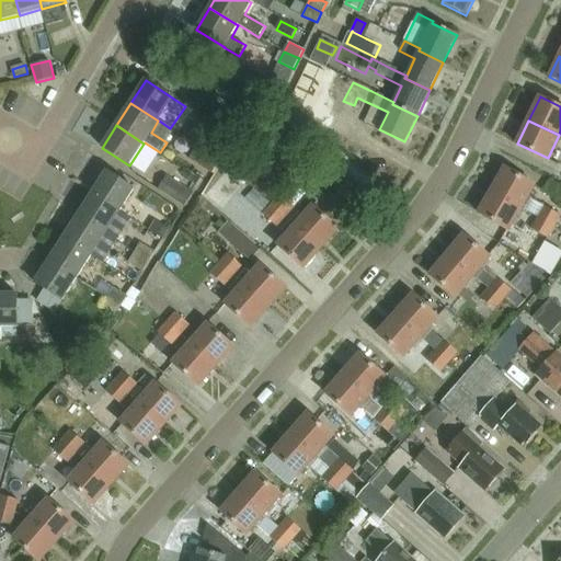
[(187,139),(202,149),(209,138),(195,128),(187,139)]
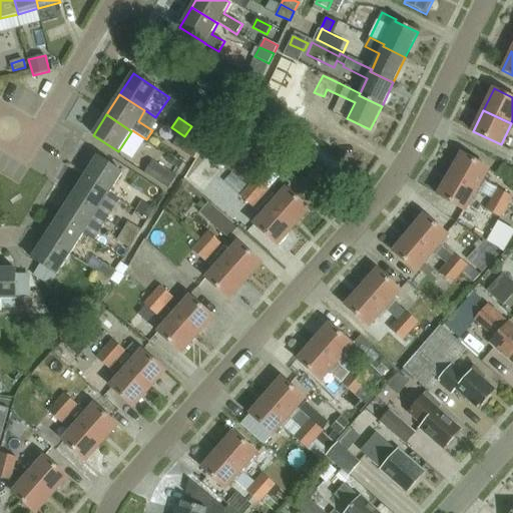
[(179,150),(193,159),(200,148),(186,139),(179,150)]
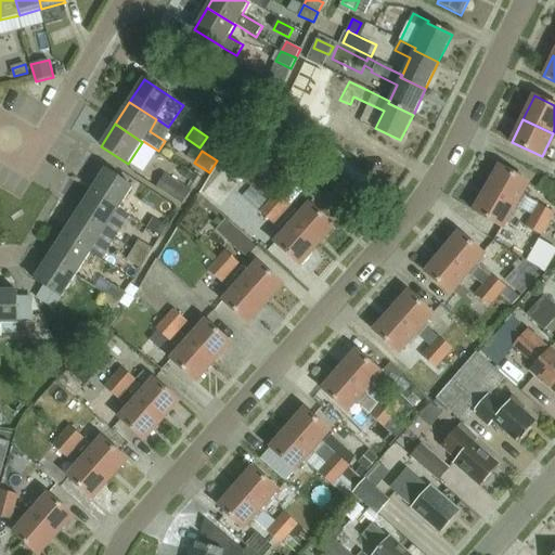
[(500,165),(487,188),(517,205),(530,182),(500,165)]
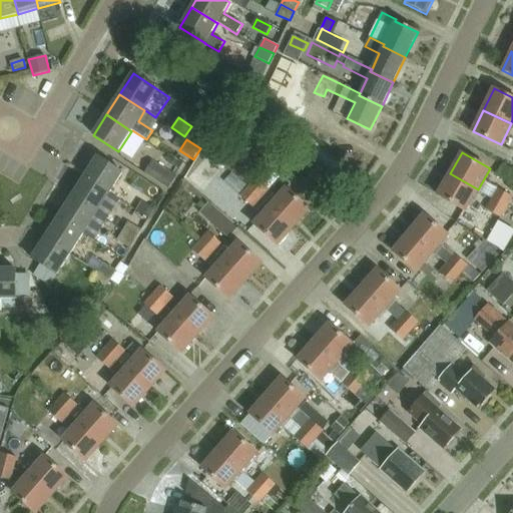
[(109,193),(123,172),(97,156),(84,177),(109,193)]
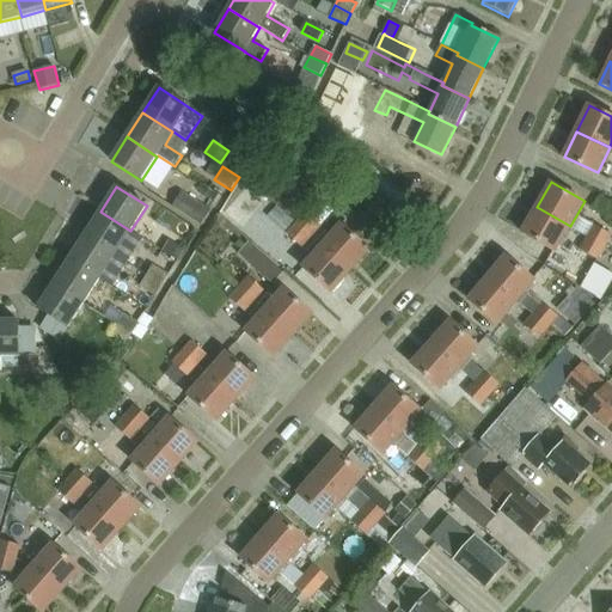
[(329,187),(319,199),(337,213),(347,202),(329,187)]
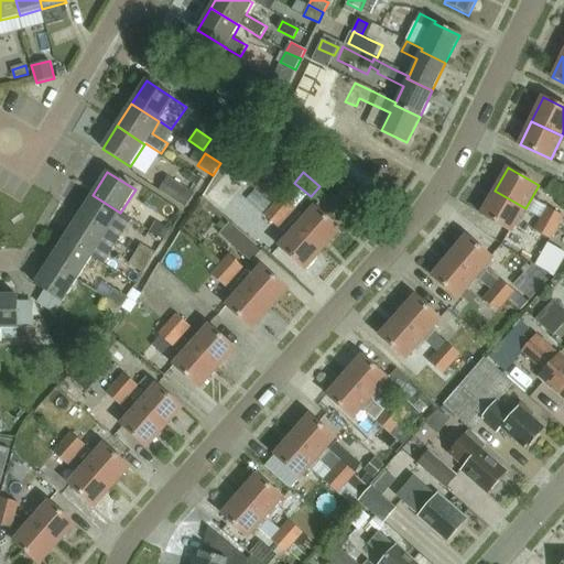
[(194,195),(167,179),(160,192),(185,208),(194,195)]
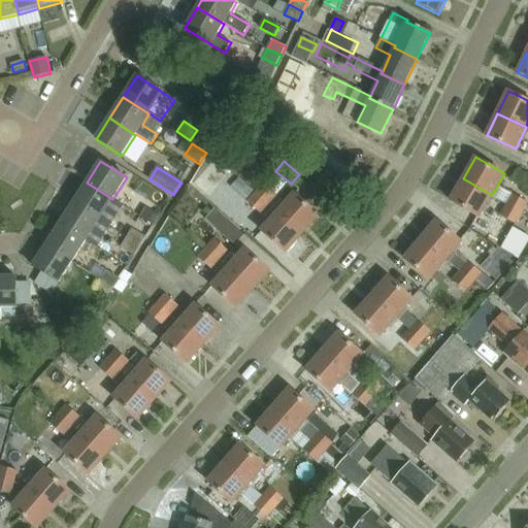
[(527,173),(518,168),(512,179),(527,188),(527,173)]
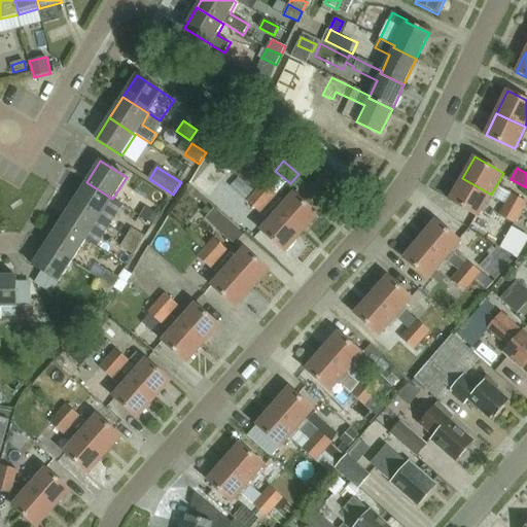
[(462,178),(450,200),(478,216),(491,195),(462,178)]
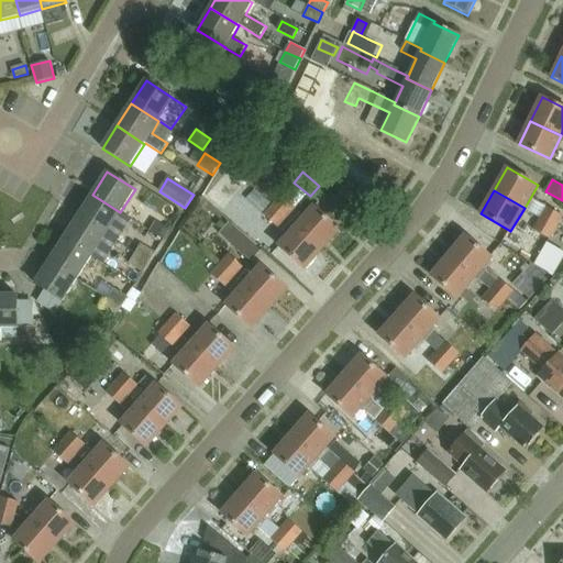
[(106,234),(120,212),(92,195),(78,217),(106,234)]
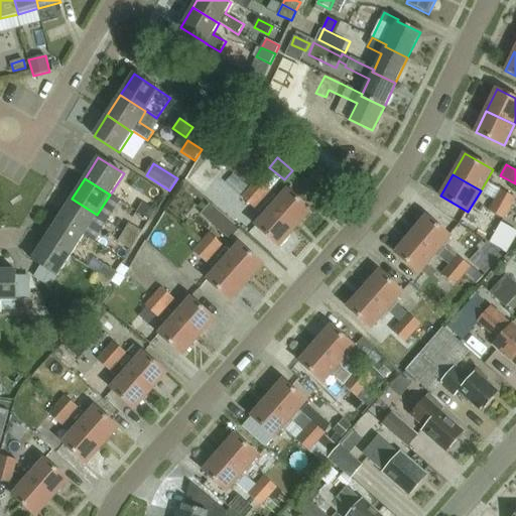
[(248,187),(262,200),(269,190),(256,179),(248,187)]
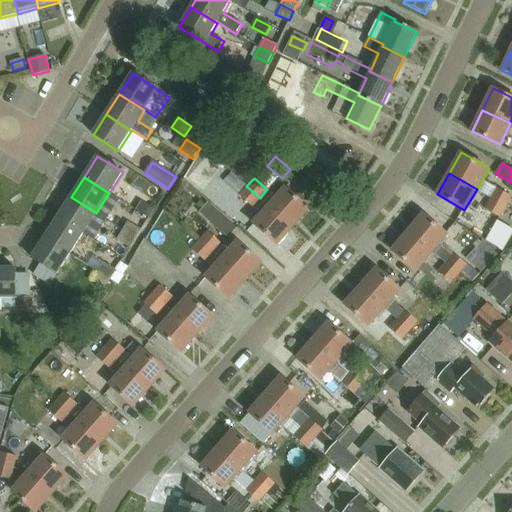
[(239,195),(252,207),(260,198),(246,186),(239,195)]
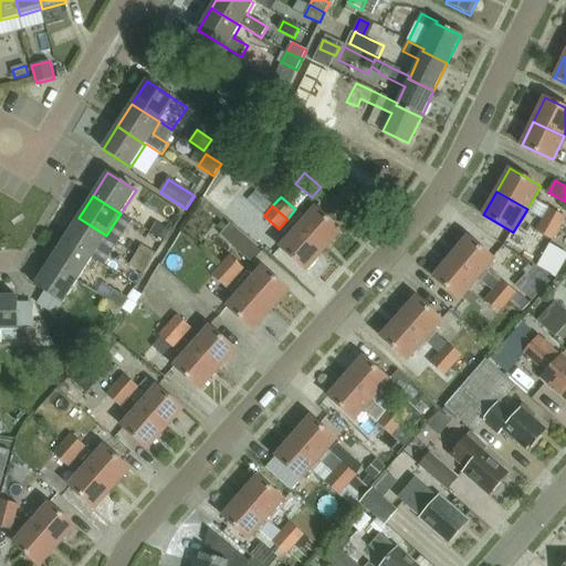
[(565,216),(549,207),(543,218),(558,228),(565,216)]
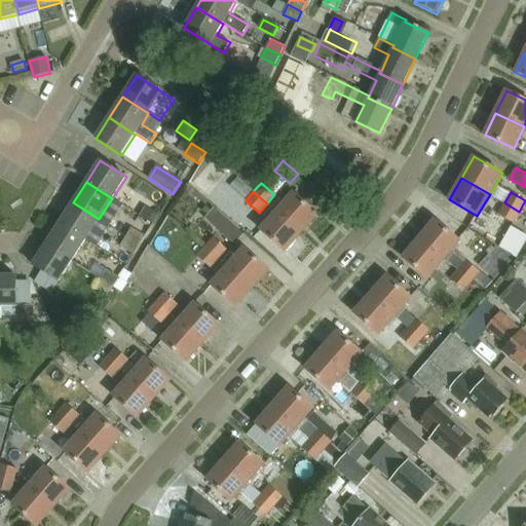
[(294,193),(277,212),(301,233),(317,215),(294,193)]
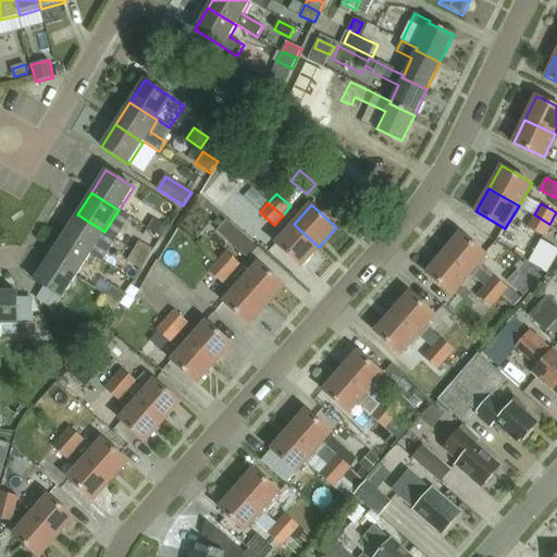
[(90,254),(104,232),(77,214),(63,236),(90,254)]
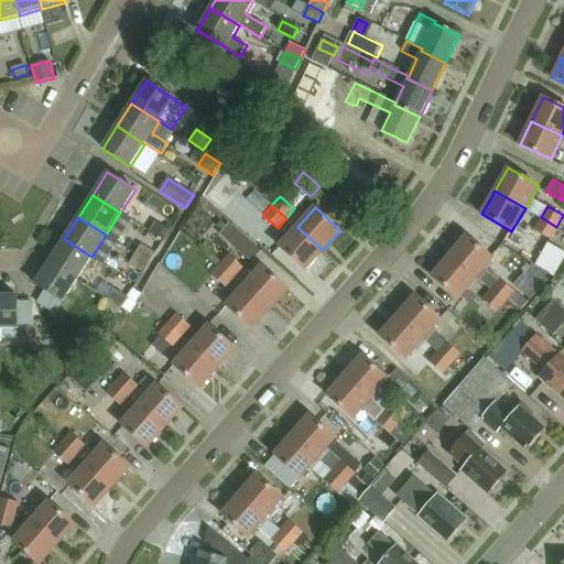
[(550,238),(556,227),(541,217),(534,229),(550,238)]
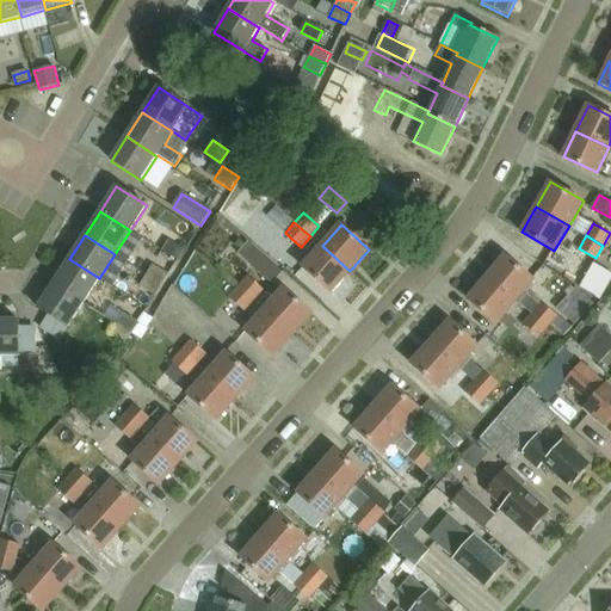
[(168,239),(161,250),(178,259),(184,248),(168,239)]
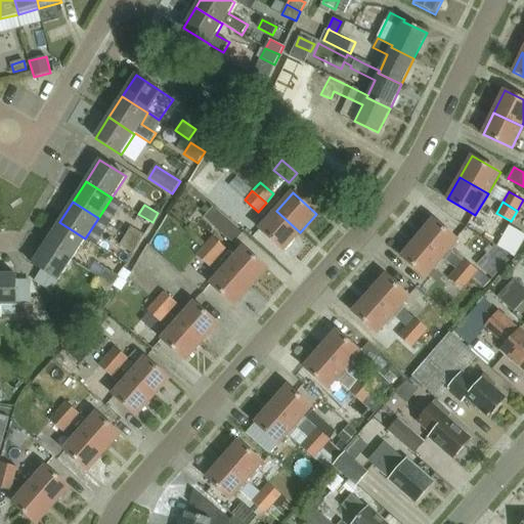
[(276,211),(260,229),(284,251),(300,232),(276,211)]
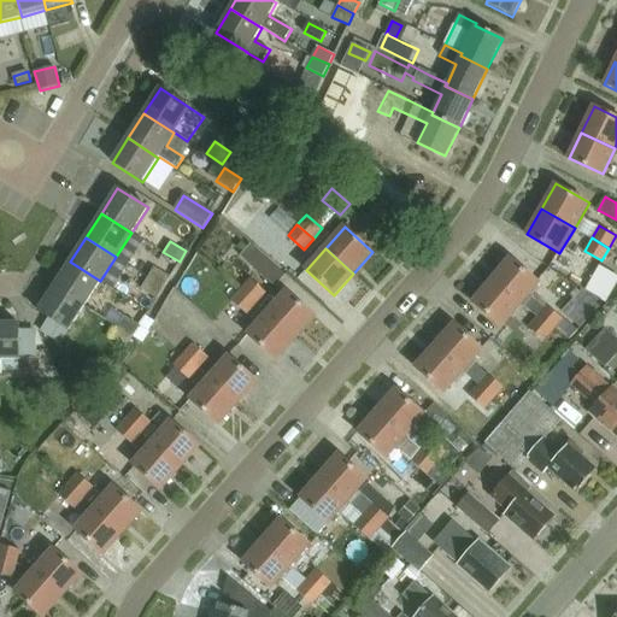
[(604,270),(616,277),(616,248),(604,270)]
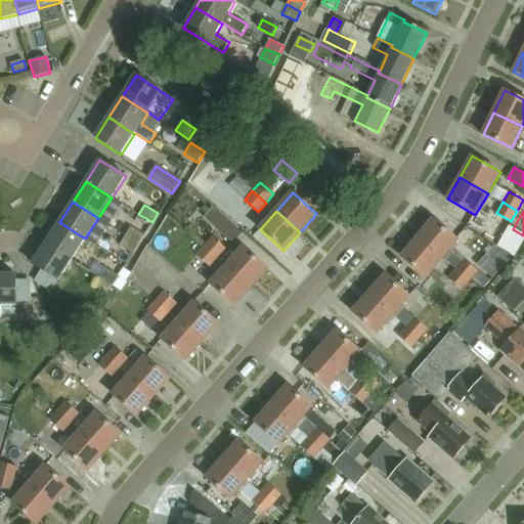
[(434,218),(418,237),(441,258),(457,270),(464,262),(448,250),(457,238),(434,218)]
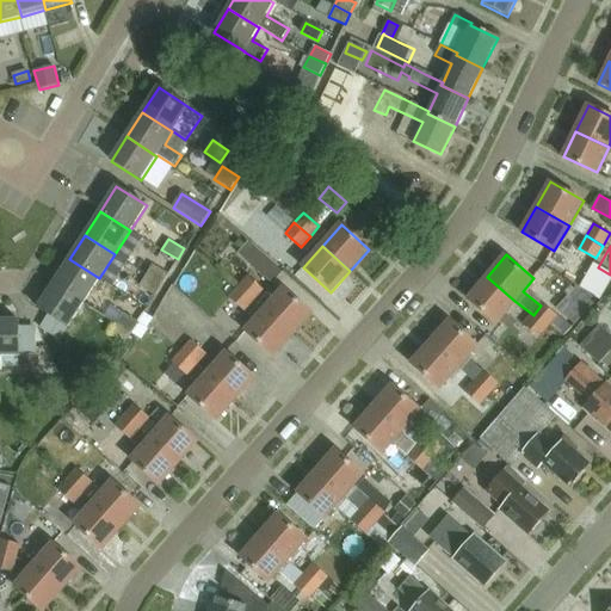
[(283,272),(264,255),(253,267),(272,284),(283,272)]
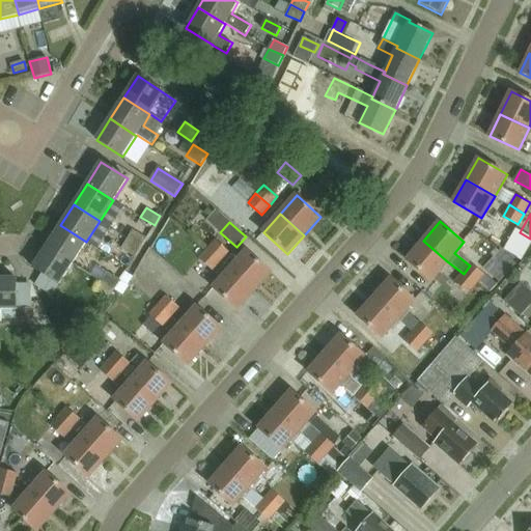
[(73,262),(86,242),(60,225),(47,246),(73,262)]
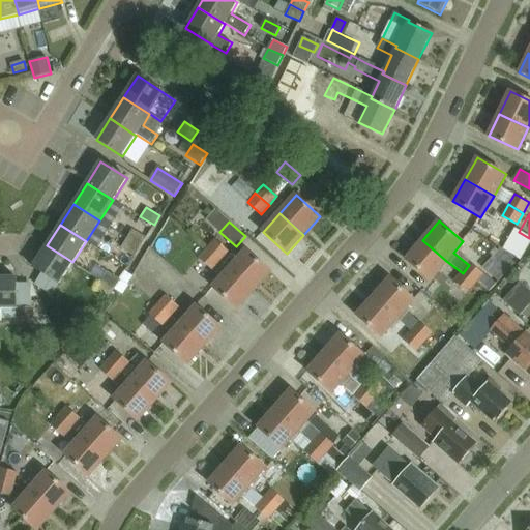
[(127,238),(141,246),(146,237),(133,229),(127,238)]
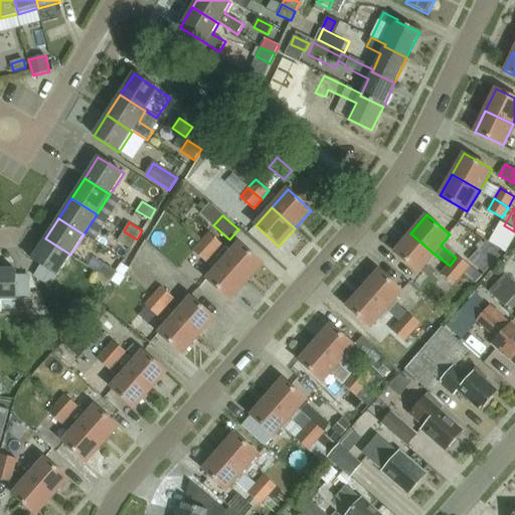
[(131,248),(137,239),(124,231),(118,240),(131,248)]
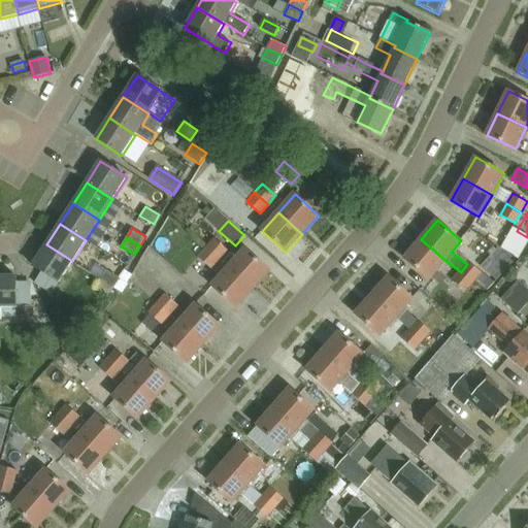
[(508,264),(515,257),(494,238),(488,245),(508,264)]
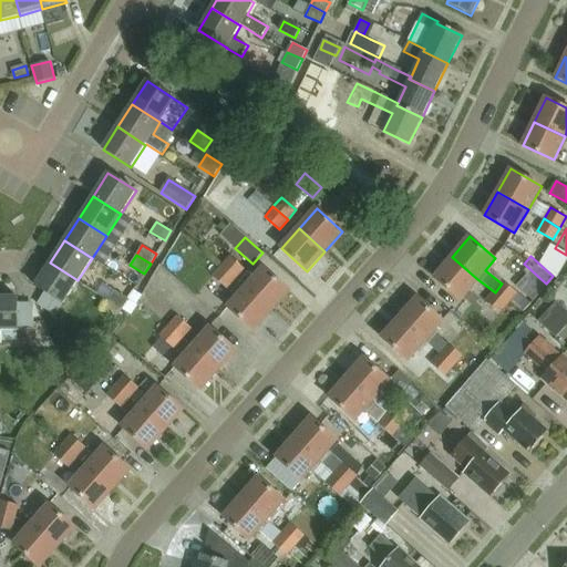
[(222,267),(236,280),(245,270),(230,257),(222,267)]
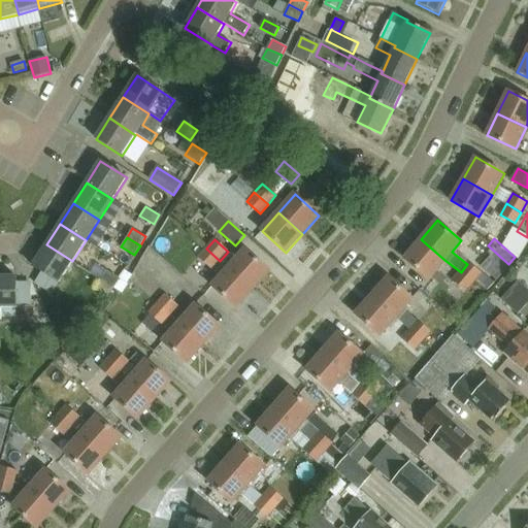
[(421,239),(404,258),(428,279),(444,260),(421,239)]
